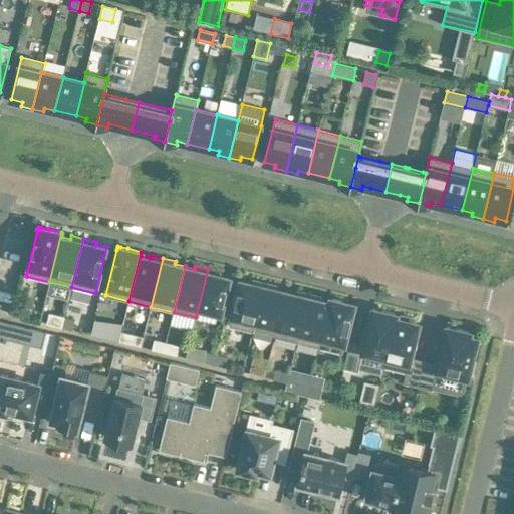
[(220,272),(208,269),(196,317),(197,318),(199,308),(221,314),(230,277),(219,275),(220,272)]
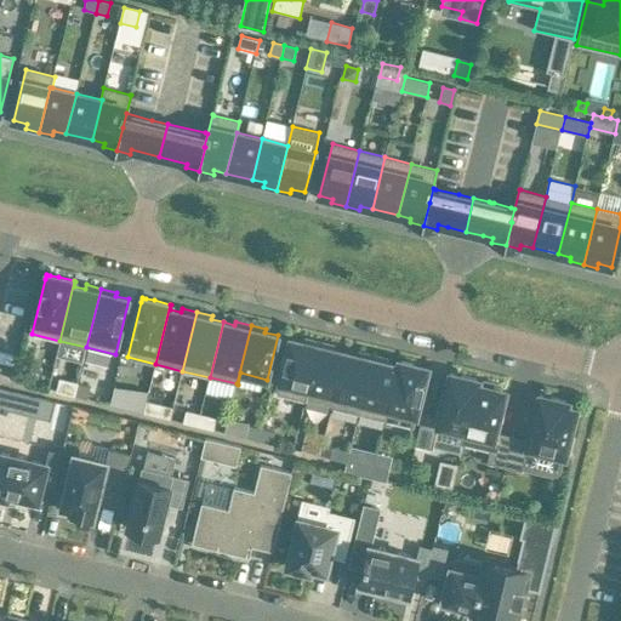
[(278,394),(306,400),(308,389),(320,342),(305,339),(303,342),(291,339),(278,394)]
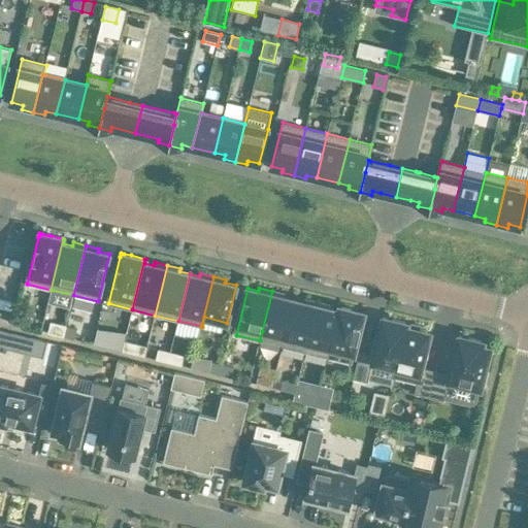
[(272,291),(262,331),(284,336),(285,336),(294,299),(284,297),(285,294),(272,291)]
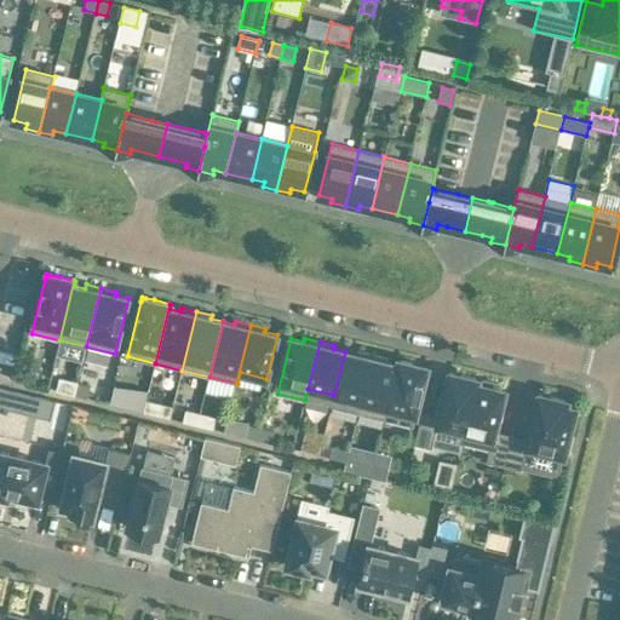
[(331,407),(359,413),(373,354),(357,350),(357,354),(345,351),(334,395),(333,395),(331,407)]
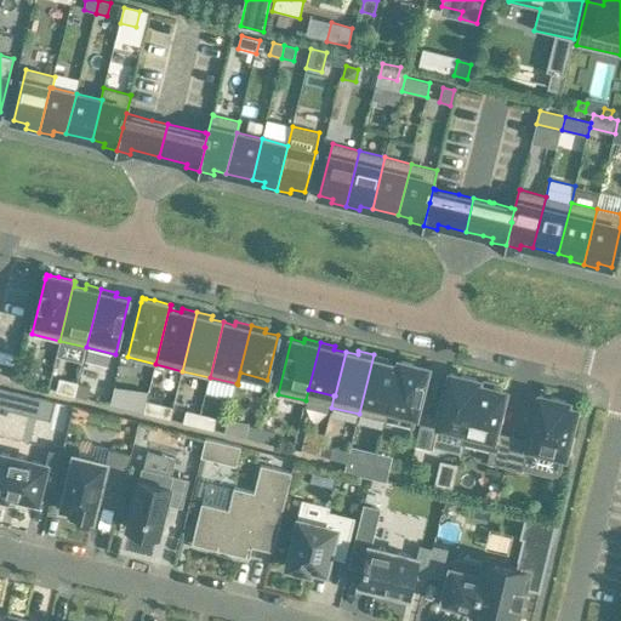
[(388,359),(374,354),(359,414),(385,420),(398,365),(388,363),(388,359)]
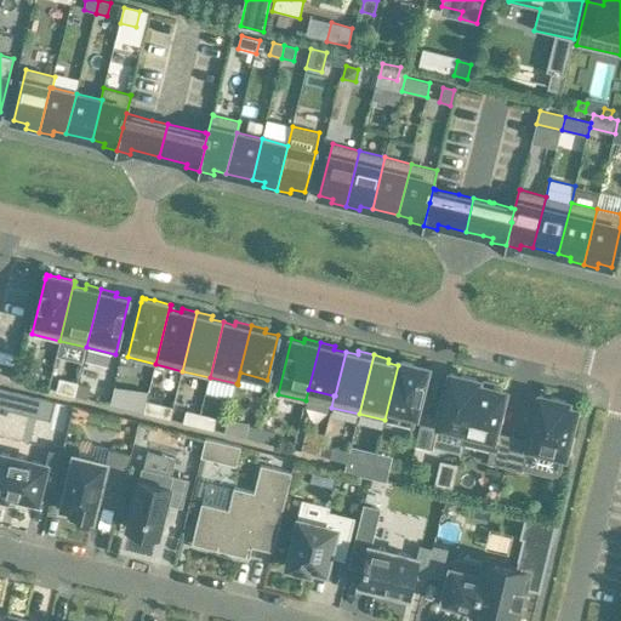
[(427,372),(428,369),(428,368),(425,366),(417,364),(399,360),(398,365),(385,420),(414,427),(427,372)]
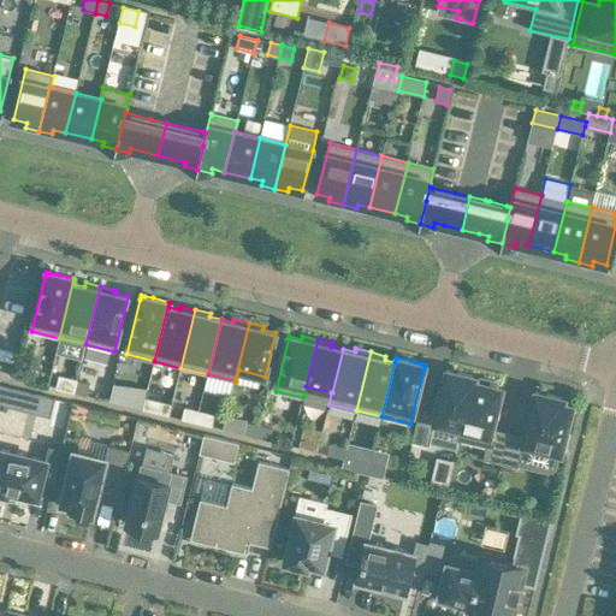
[(15,378),(28,380),(30,369),(17,366),(15,378)]
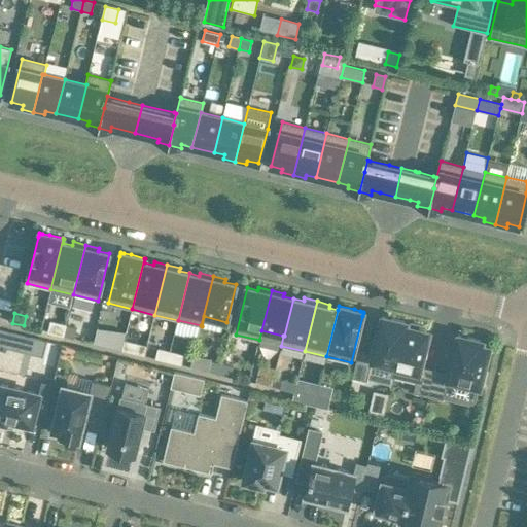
[(373,361),(394,367),(406,322),(382,316),(373,354),(359,351),(353,378),(367,381),(373,361)]
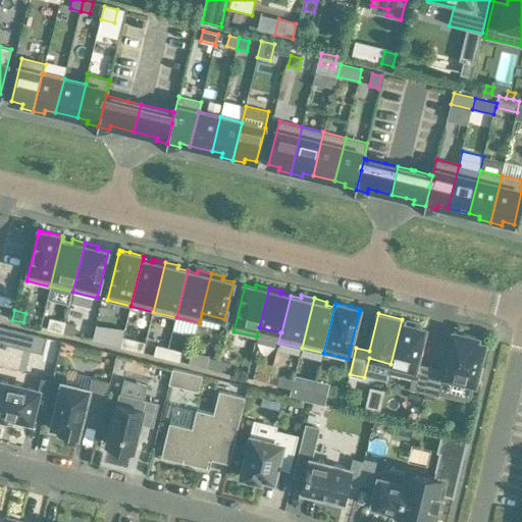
[(49,329),(63,332),(65,322),(51,319),(49,329)]
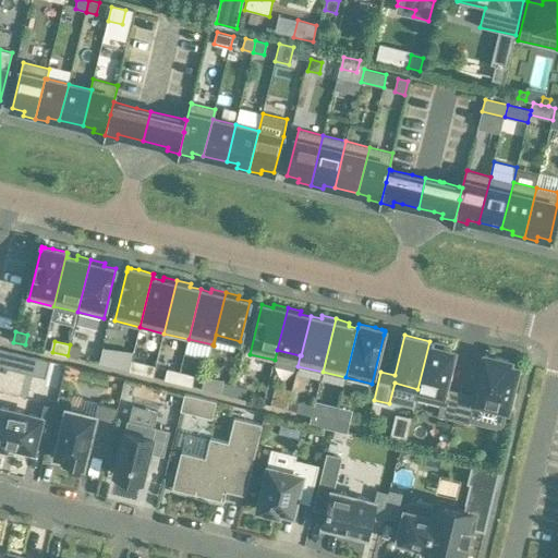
[(429,341),(417,389),(415,399),(440,404),(438,415),(453,420),(461,391),(446,388),(455,351),(450,350),(451,346),(435,342),(434,346),(431,346),(432,341),(429,341)]
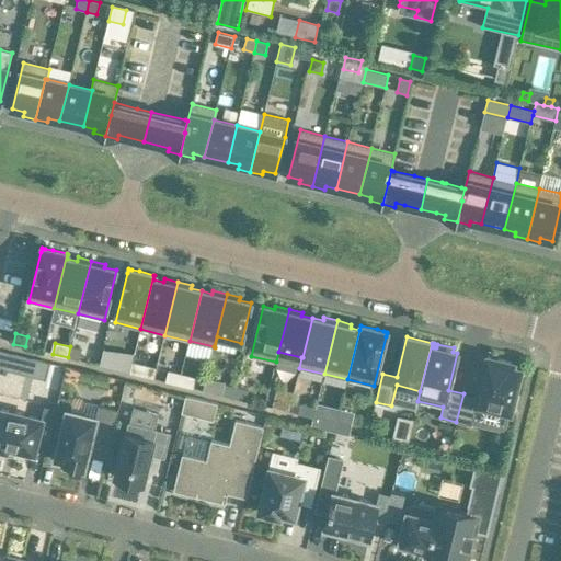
[(70,346),(68,357),(80,361),(82,350),(70,346)]
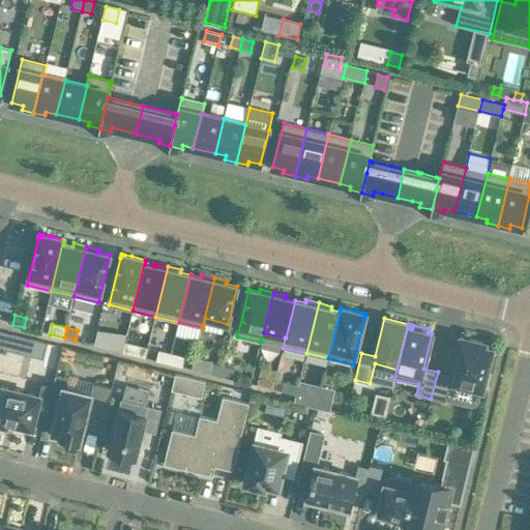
[(0,351),(6,353),(11,333),(0,330),(0,351)]
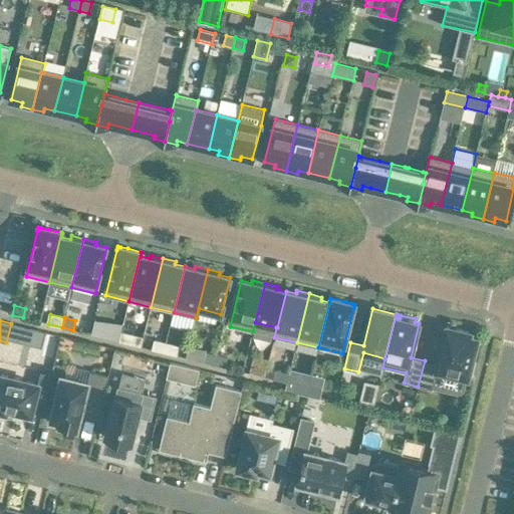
[(438,363),(425,360),(418,387),(432,390),(433,389),(437,370),(468,378),(469,373),(472,374),(475,361),(472,360),(478,338),(470,336),(471,332),(447,326),(438,363)]
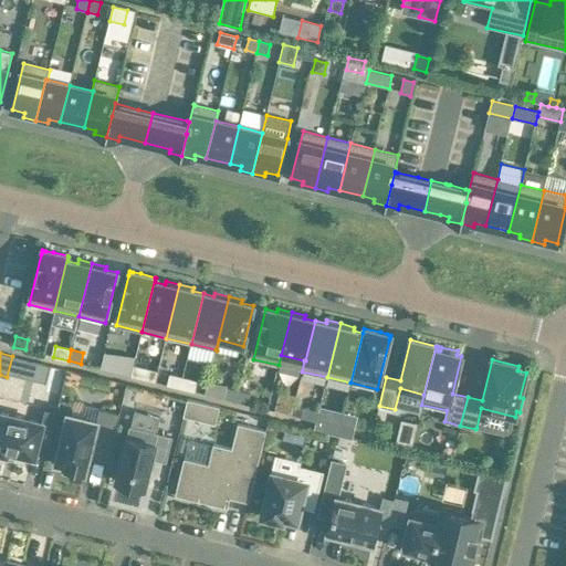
[(134,365),(122,363),(119,374),(132,376),(134,365)]
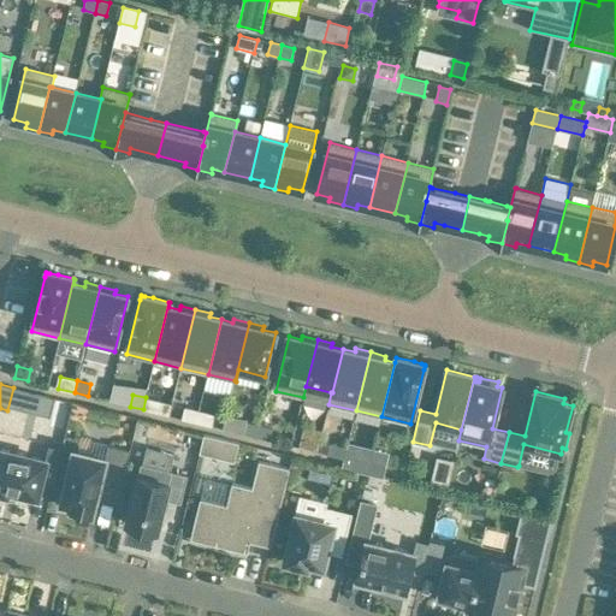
[(146,397),(143,409),(155,413),(159,401),(146,397)]
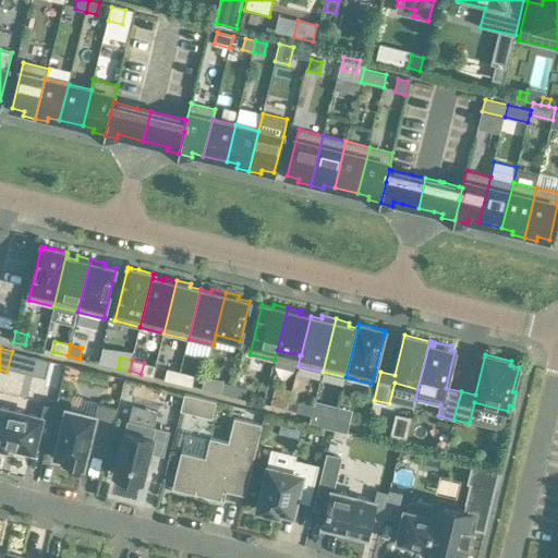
[(166,370),(164,379),(178,383),(180,373),(166,370)]
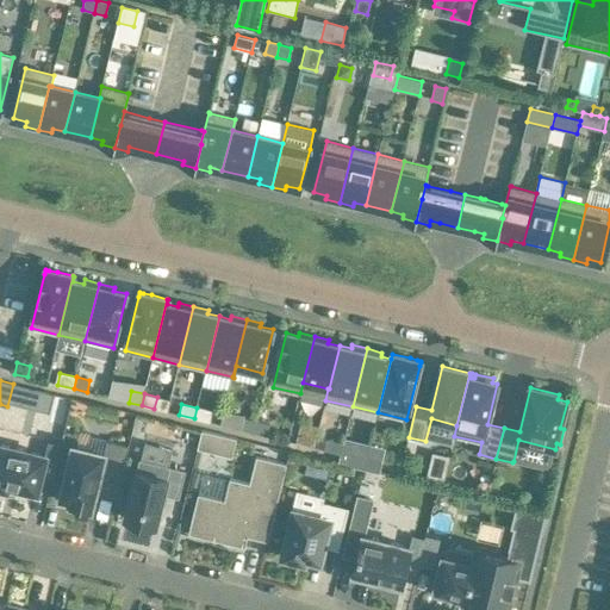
[(209,422),(211,411),(197,408),(194,418),(209,422)]
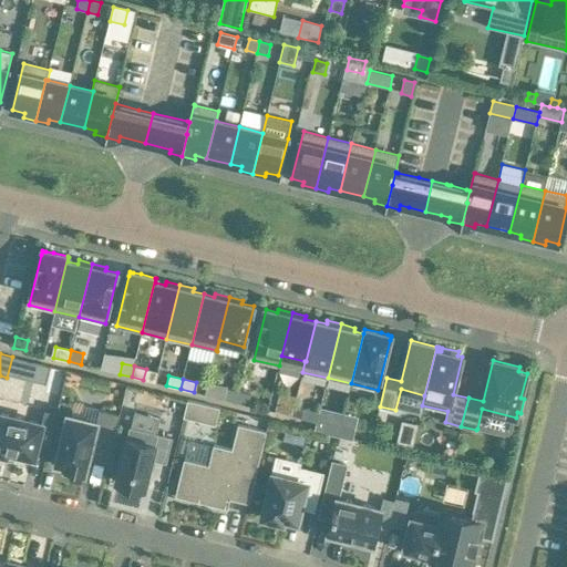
[(239,391),(227,389),(225,400),(236,402),(239,391)]
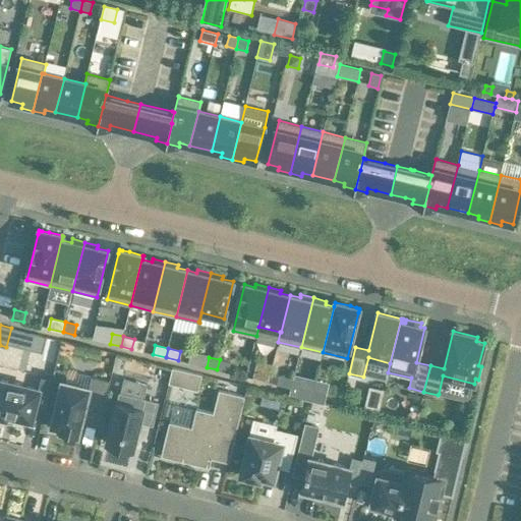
[(220,359),(217,369),(228,372),(231,362),(220,359)]
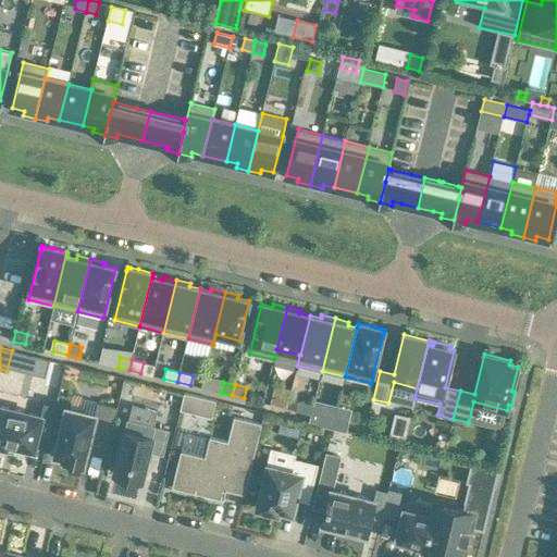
[(185,393),(181,410),(212,418),(217,400),(185,393)]
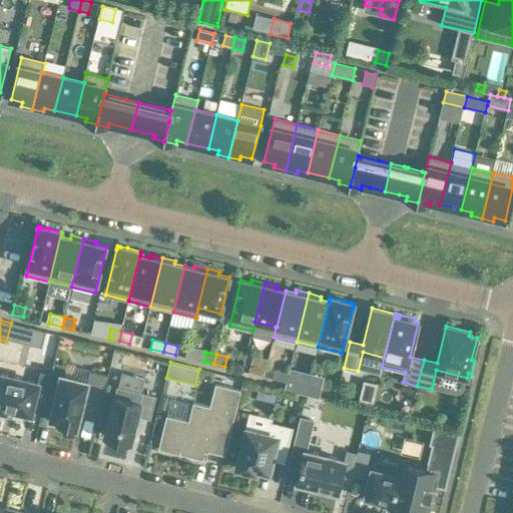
[(255,363),(253,373),(265,376),(267,366),(255,363)]
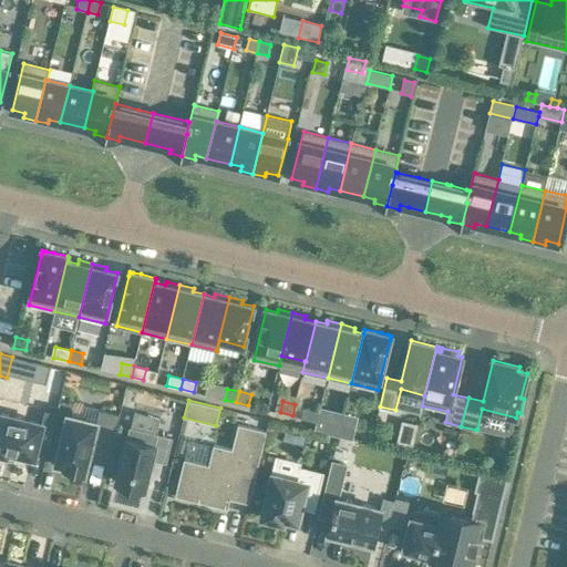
[(305,408),(302,419),(317,422),(320,412),(305,408)]
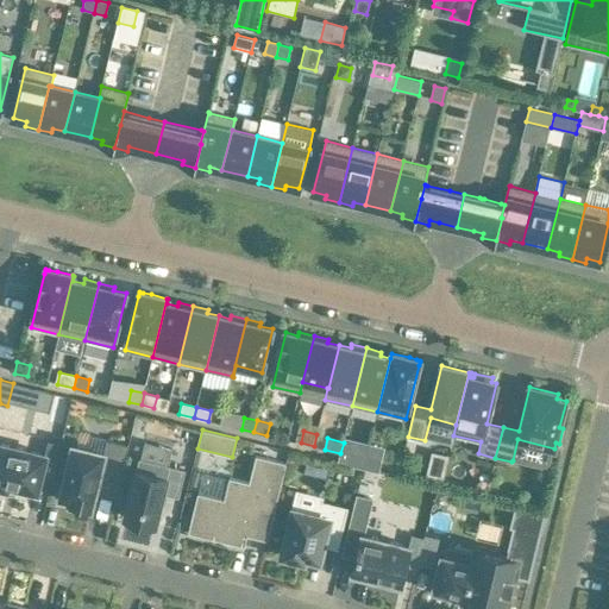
[(0,485),(7,488),(8,484),(38,491),(41,478),(52,481),(62,444),(50,440),(46,454),(0,443),(0,485)]
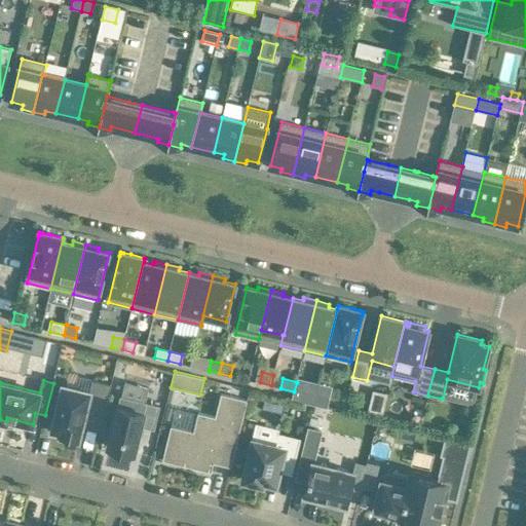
[(88,421),(102,424),(111,385),(92,380),(90,391),(63,385),(52,430),(62,433),(61,435),(79,440),(83,425),(88,421)]
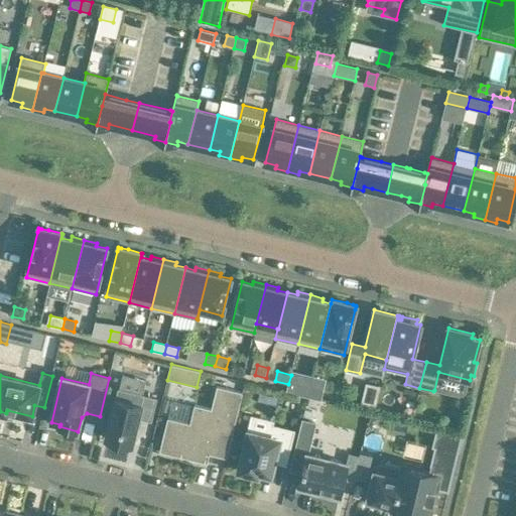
[(292,393),(306,397),(309,387),(294,383),(292,393)]
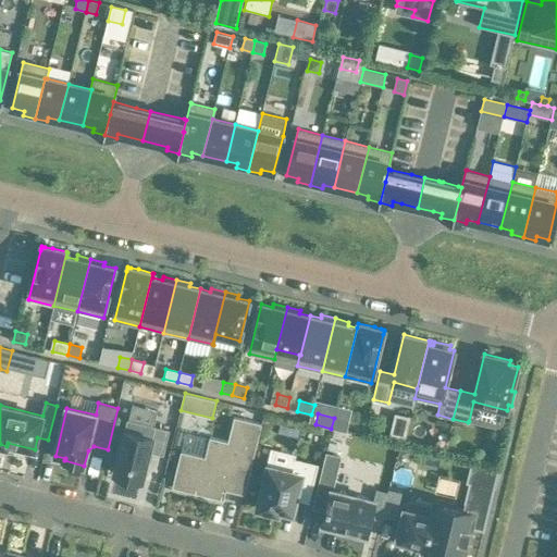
[(226,490),(245,495),(262,423),(234,417),(229,442),(210,437),(206,457),(182,452),(172,487),(224,499),(226,490)]
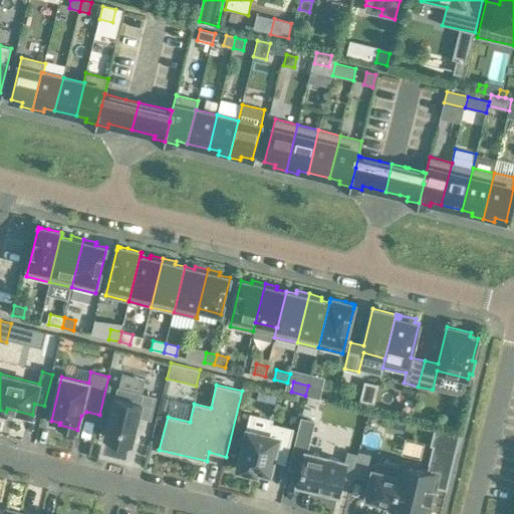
[(322,389),(308,386),(305,396),(306,396),(320,399),(322,389)]
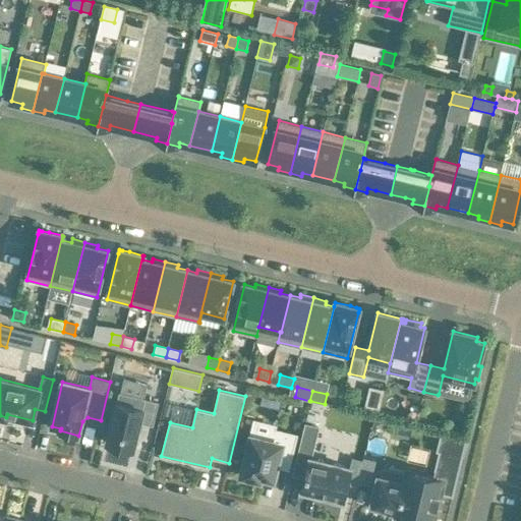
[(107,443),(133,449),(140,422),(153,425),(159,402),(119,393),(107,443)]
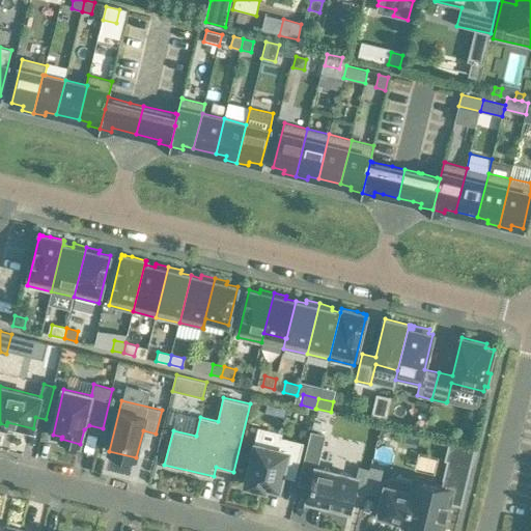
[(313,421),(312,428),(319,430),(320,423),(313,421)]
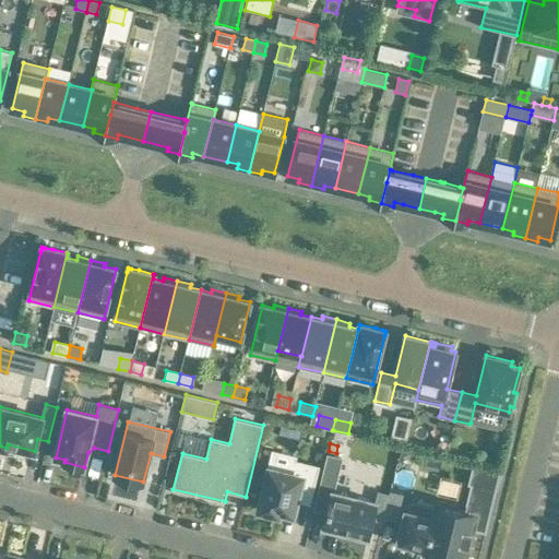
[(313,510),(328,513),(324,526),(344,531),(343,535),(364,539),(365,536),(368,536),(377,501),(334,491),(343,458),(328,453),(313,510)]
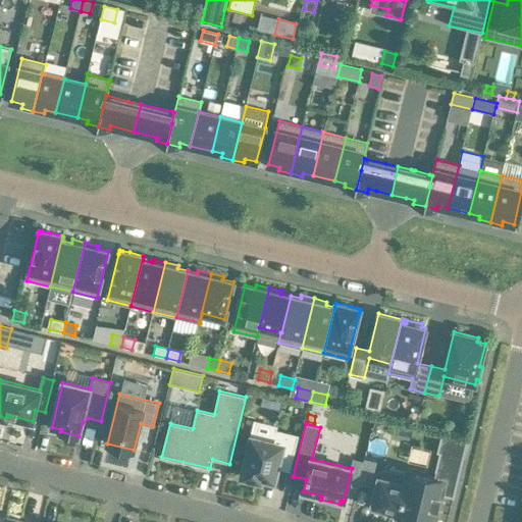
[(253,432),(242,476),(261,481),(262,477),(274,480),(280,456),(293,459),(298,435),(275,429),(273,437),(253,432)]
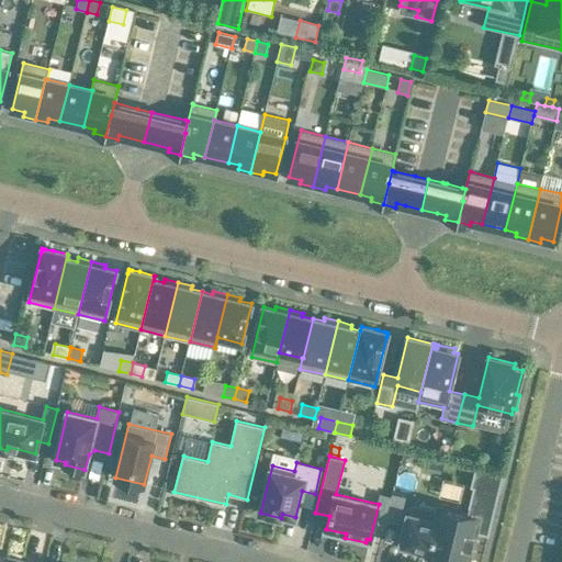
[(503,473),(475,467),(471,486),(473,487),(468,514),(460,512),(460,508),(444,504),(442,507),(440,507),(440,509),(413,503),(412,509),(407,508),(404,524),(407,524),(403,544),(429,551),(429,554),(446,558),(445,561),(448,561),(459,561),(460,561),(462,561),(465,561),(470,546),(471,546),(473,534),(479,512),(493,516),(503,473)]
